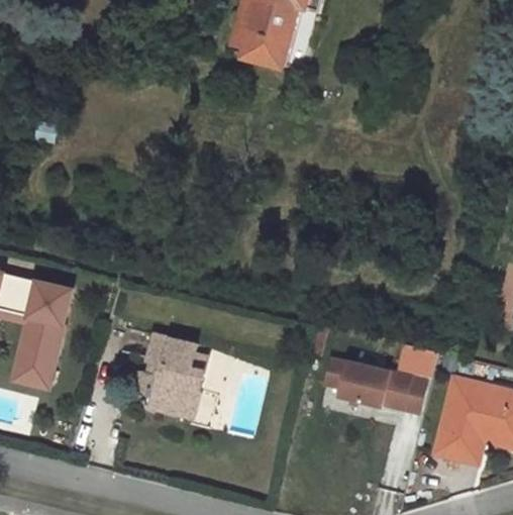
[(242,0),(232,41),(243,43),(240,54),(284,65),(299,5),(316,10),(319,0),(242,0)]
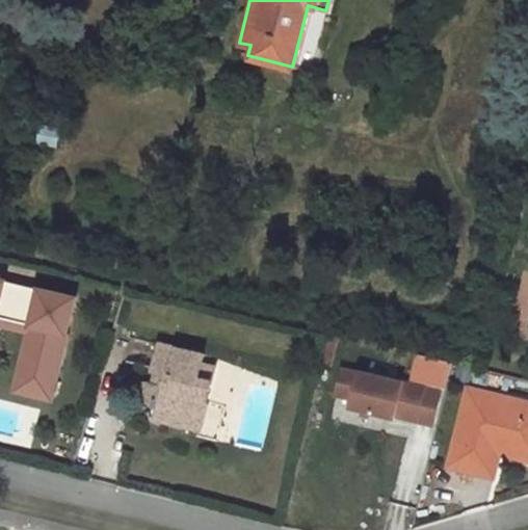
[(79,295),(35,285),(29,320),(42,323),(30,367),(59,373),(79,295)]
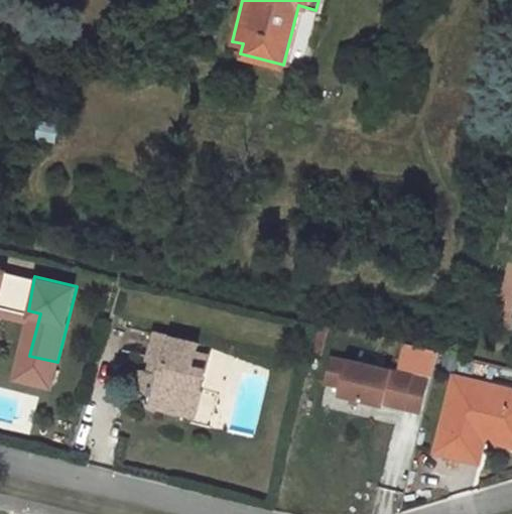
[(40,313),(28,310),(27,318),(32,319),(18,376),(52,384),(57,362),(29,356),(40,313)]
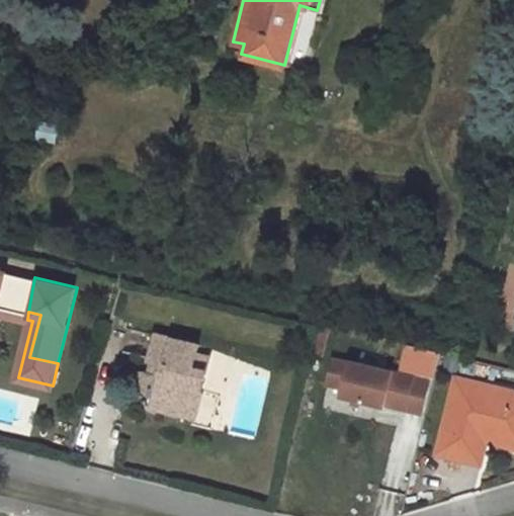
[(197,342),(154,332),(149,355),(158,357),(156,370),(141,367),(136,391),(150,394),(148,405),(184,413),(190,385),(200,388),(208,352),(195,349),(197,342)]
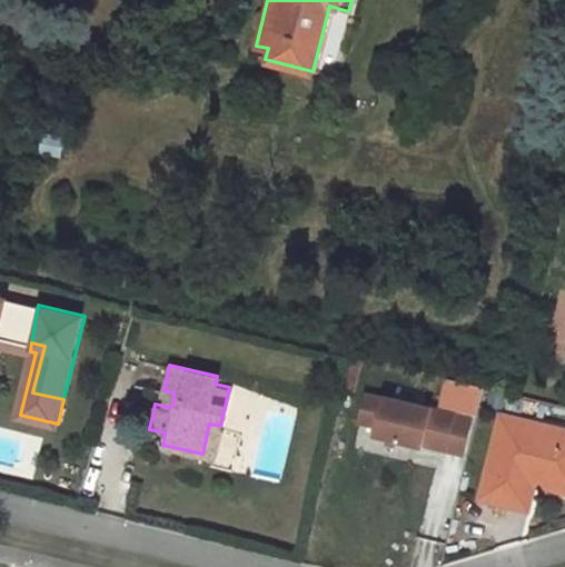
[(387,399),(369,395),(363,421),(380,426),(377,440),(424,451),(424,450),(446,456),(456,416),(434,410),(434,409),(387,397),(387,399)]
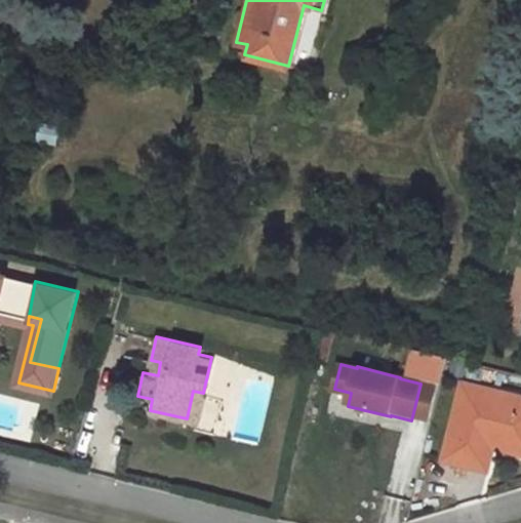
[(520,395),(463,381),(444,458),(488,469),(497,432),(515,436),(520,437),(520,395)]
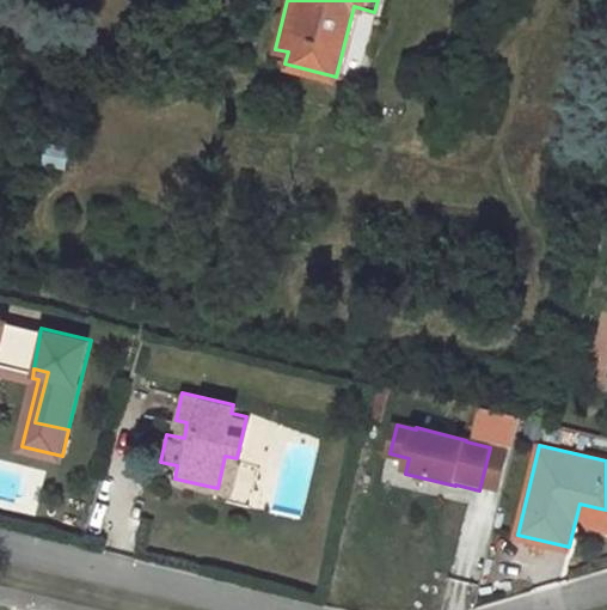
[(490,447),(479,490),(497,494),(508,451),(490,447)]
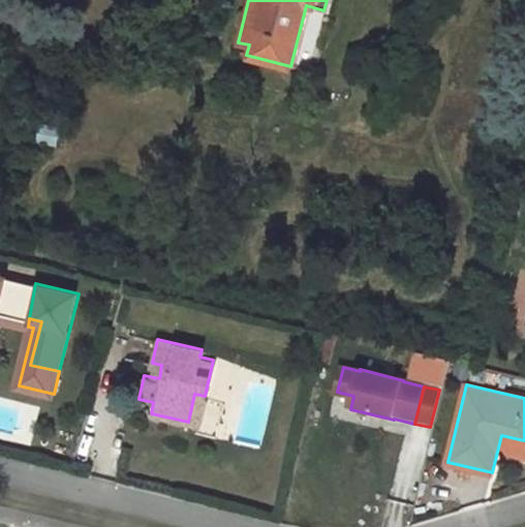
[(524,440),(519,439),(515,454),(524,456),(524,440)]
